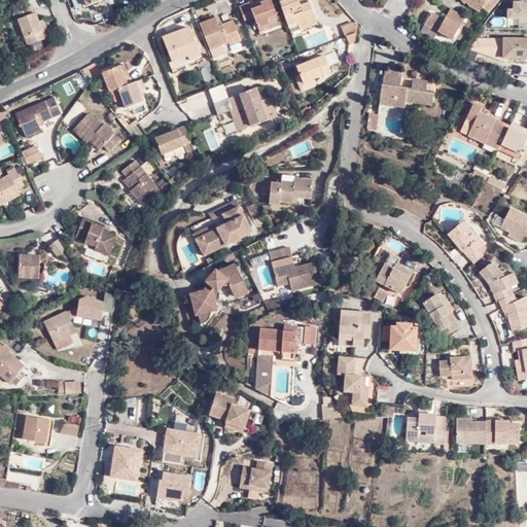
[(80,0),(85,13),(90,11),(84,0),(80,0)]
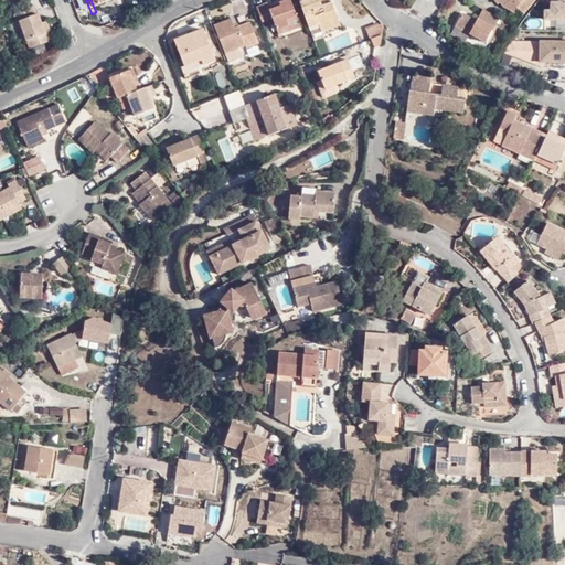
[(91,0),(96,12),(113,7),(109,0),(91,0)]
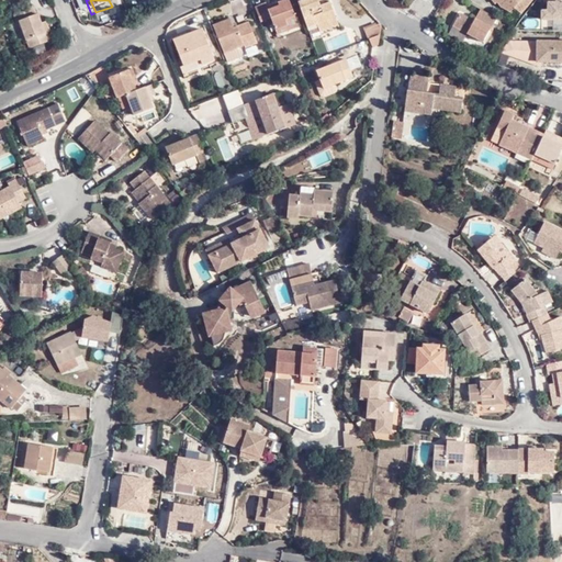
[(265,2),(255,6),(260,21),(270,19),(273,27),(281,25),(283,31),(296,26),(287,0),(282,0),(277,2),(278,7),(267,10),(265,2)]
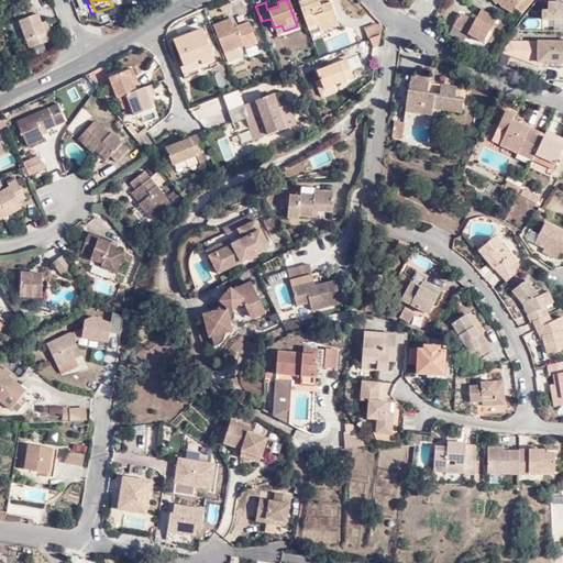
[(326,23),(335,20),(330,3),(321,7),(318,0),(300,0),(302,4),(299,6),(308,30),(318,26),(326,23)]
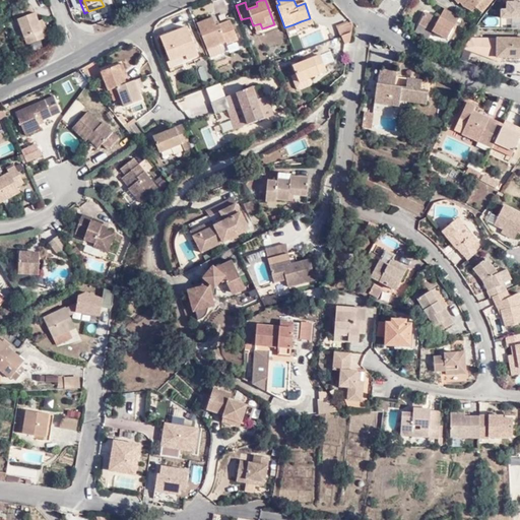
[(328,20),(340,11),(331,0),(324,0),(317,5),(328,20)]
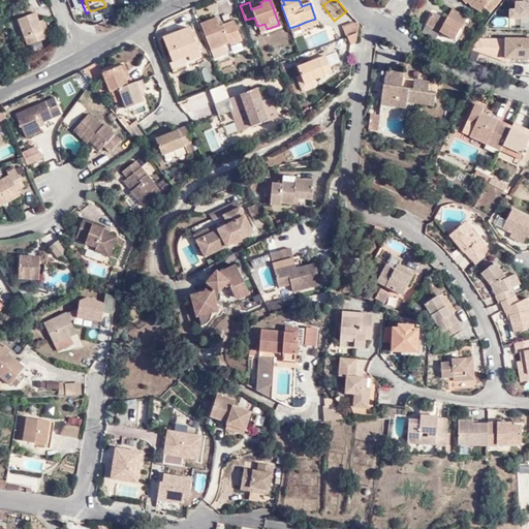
[(492,11),(500,0),(462,0),(465,3),(469,2),(473,6),(474,7),(476,8),(478,8),(480,8),(484,5),(492,11)]
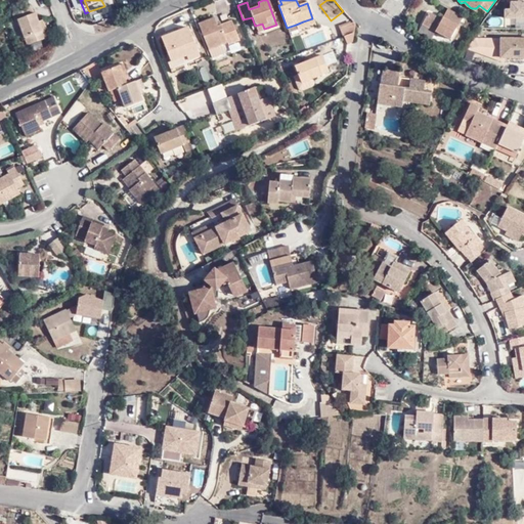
[(462,13),(445,5),(439,16),(428,10),(421,23),(448,37),(462,13)]
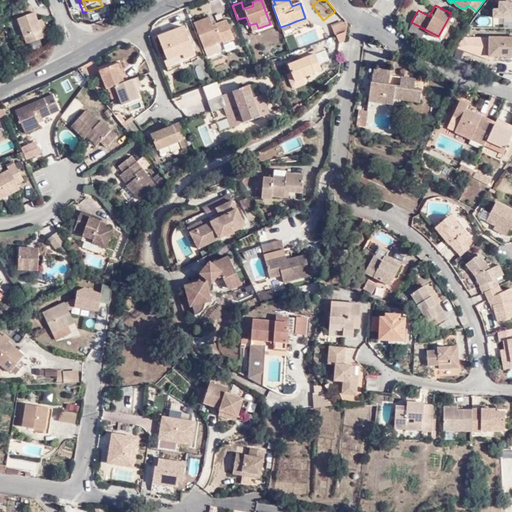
[(30,12),(13,18),(15,26),(18,25),(27,49),(44,42),(41,36),(37,26),(30,12)]
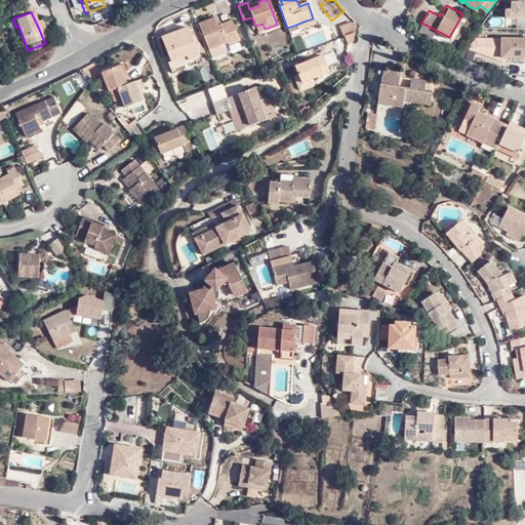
[(215,15),(201,22),(211,48),(220,45),(229,41),(230,43),(240,40),(232,18),(219,24),(215,15)]
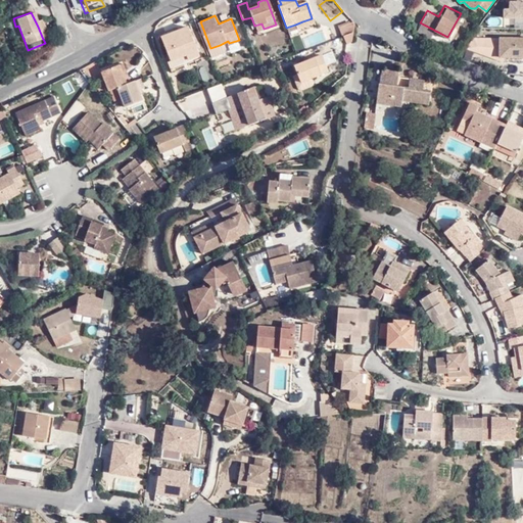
[(486,17),(487,26),(502,26),(502,17),(486,17)]
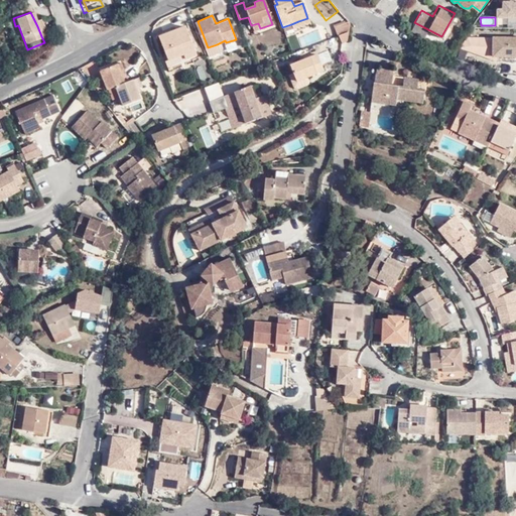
[(310,25),(307,18),(298,21),(301,28),(310,25)]
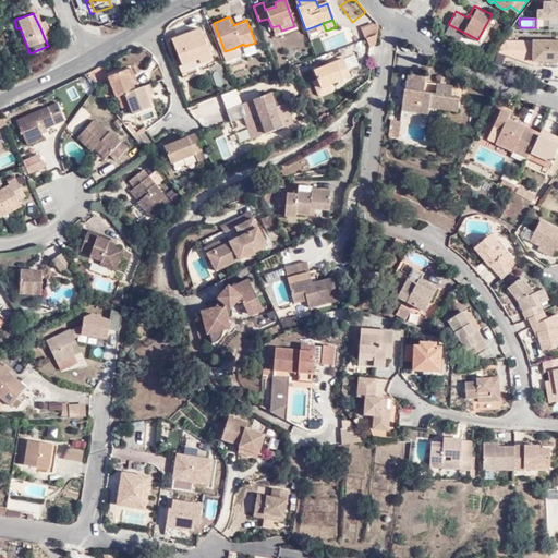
[(326,31),(323,23),(315,26),(317,34),(326,31)]
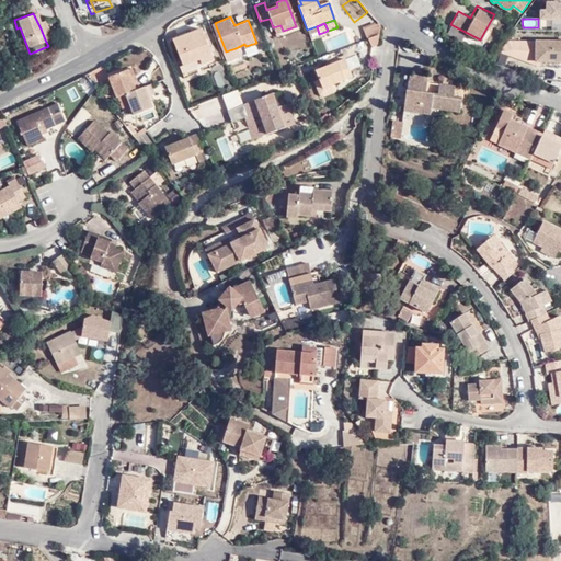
[(46,26),(41,29),(45,39),(50,37),(46,26)]
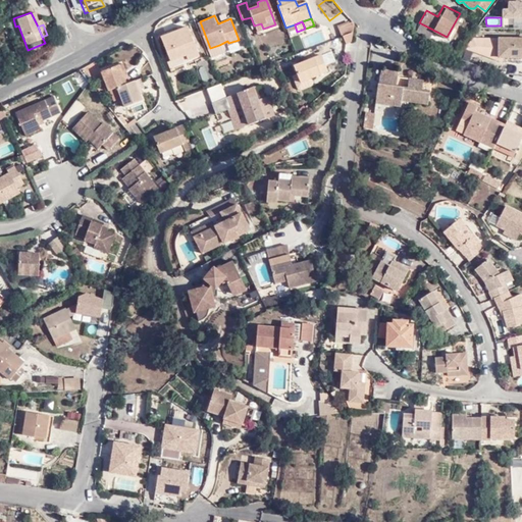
[(341,27),(344,36),(346,35),(355,32),(357,24),(341,27)]
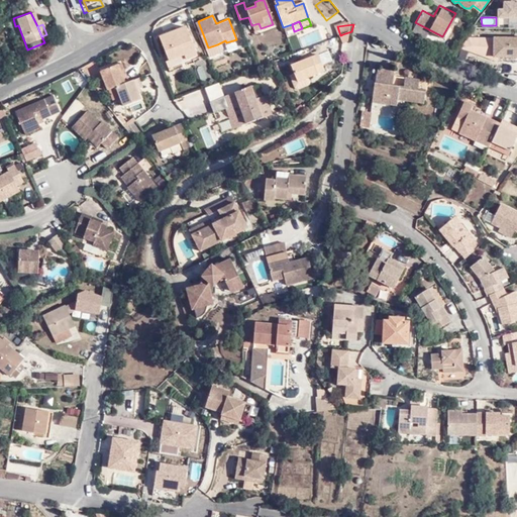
[(187,59),(198,55),(187,26),(161,36),(171,60),(185,54),(187,59)]
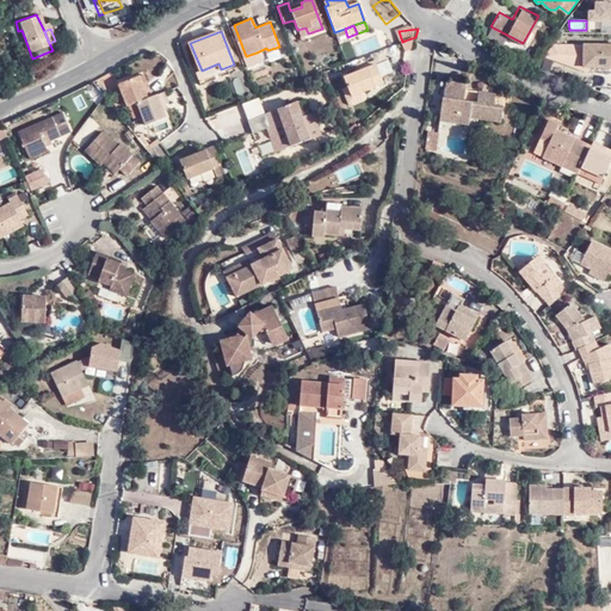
[(378,36),(353,41),(356,54),(381,50),(378,36)]
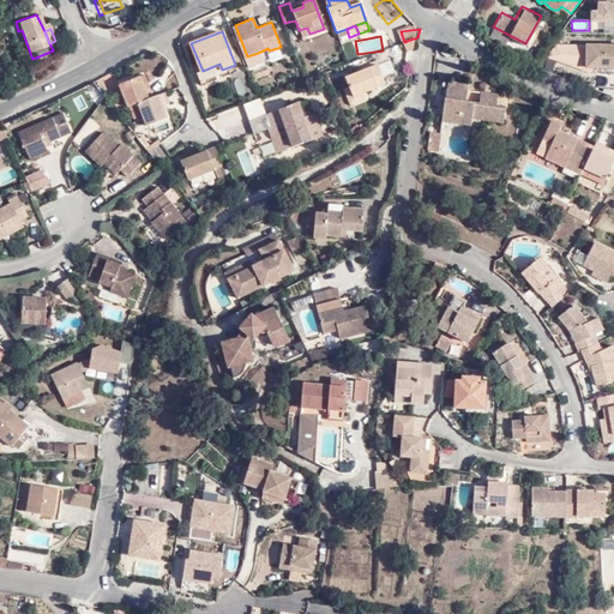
[(416,48),(417,37),(407,41),(410,52),(416,48)]
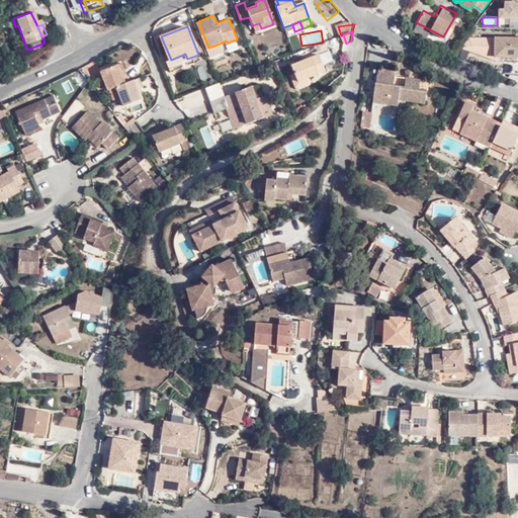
[(492,35),(471,35),(464,47),(495,58),(495,55),(496,36),(492,35)]
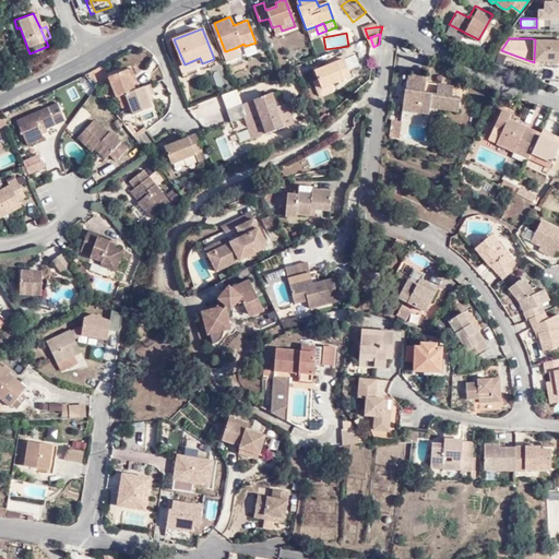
[(558,39),(535,39),(534,59),(558,60),(558,39)]
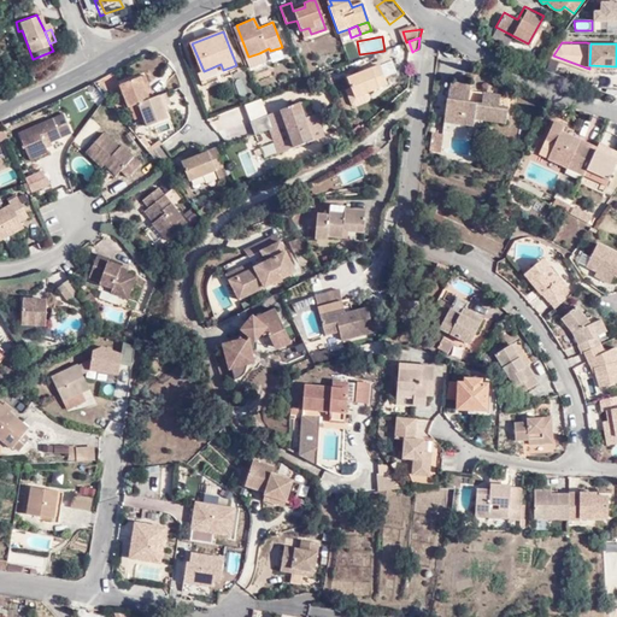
[(259,53),(248,57),(252,65),(263,60),(259,53)]
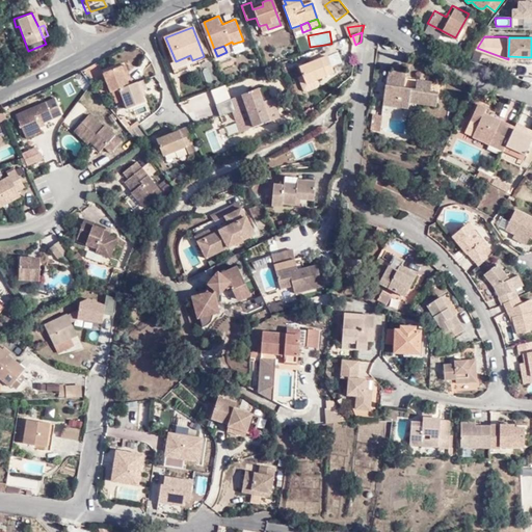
[(310,82),(320,77),(337,70),(334,62),(340,60),(336,51),(302,65),(306,73),(310,82)]
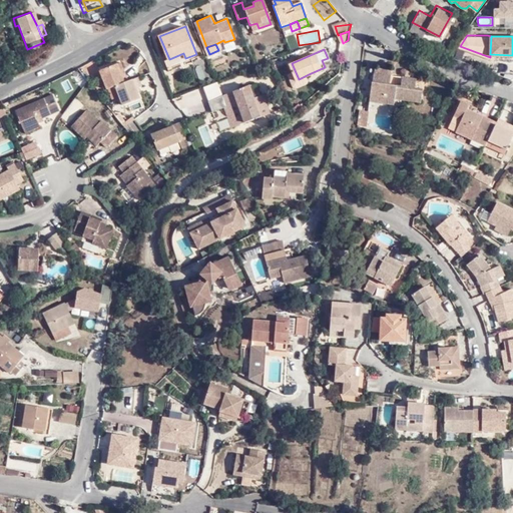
[(171,63),(185,58),(183,53),(169,59),(165,60),(169,69),(173,68),(171,63)]
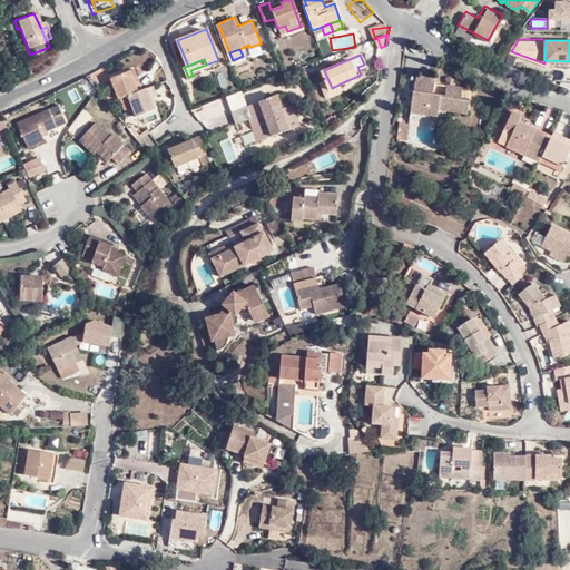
[(136,68),(131,69),(136,82),(141,80),(136,68)]
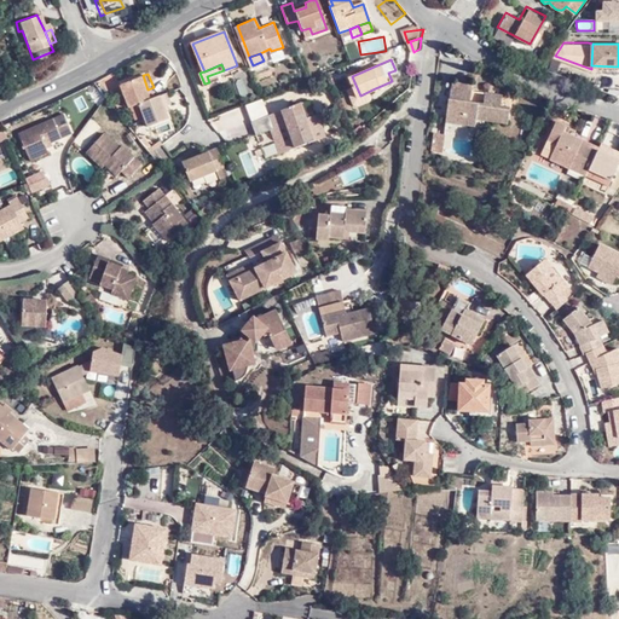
[(148,90),(143,75),(123,84),(132,105),(133,105),(142,102),(157,96),(154,87),(148,90)]
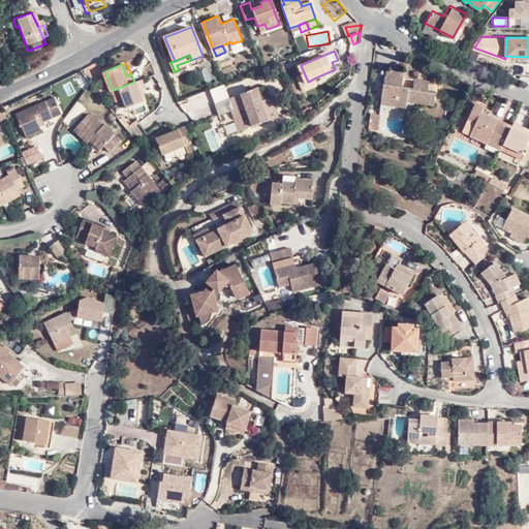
[(430,89),(430,80),(406,78),(406,73),(386,71),(385,84),(383,84),(381,104),(408,106),(409,102),(436,104),(438,89),(430,89)]
